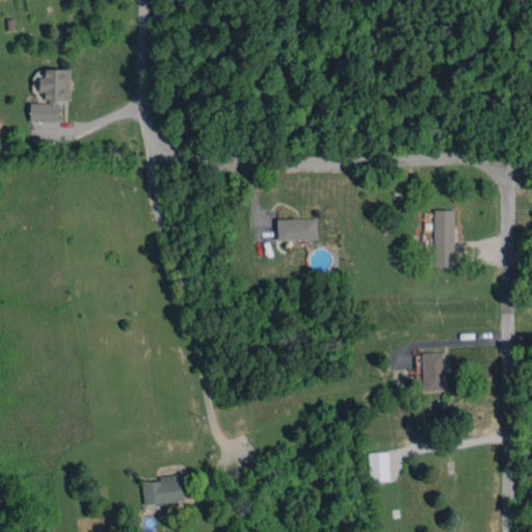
[(70,69),(45,69),(45,76),(38,76),(38,91),(45,91),(45,102),(29,102),(29,122),(58,121),(58,100),(70,100),(70,69)]
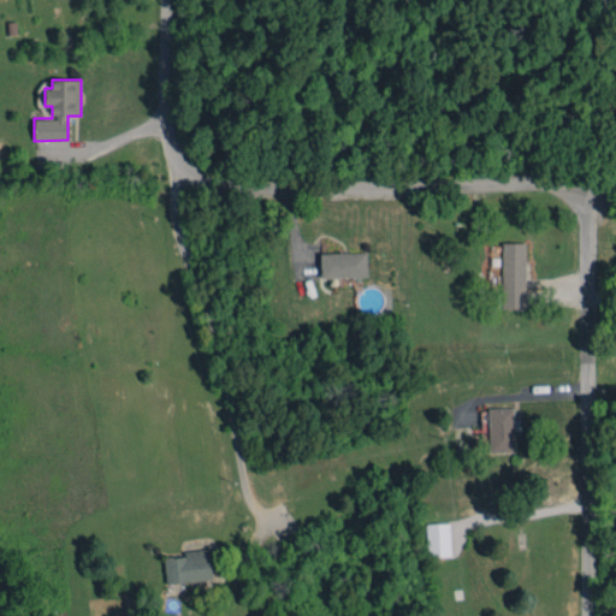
[(526,243),(502,242),(501,308),(525,308),(526,243)]
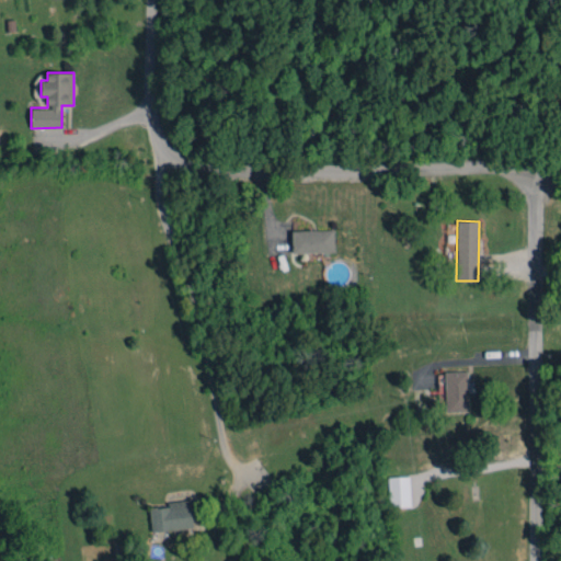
[(334,252),(333,229),(292,230),(292,253),(334,252)]
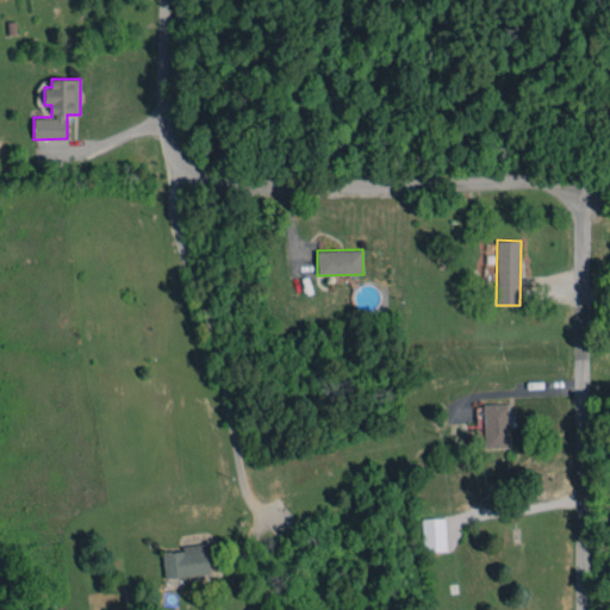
[(508,403),(483,404),(484,447),(509,447),(508,403)]
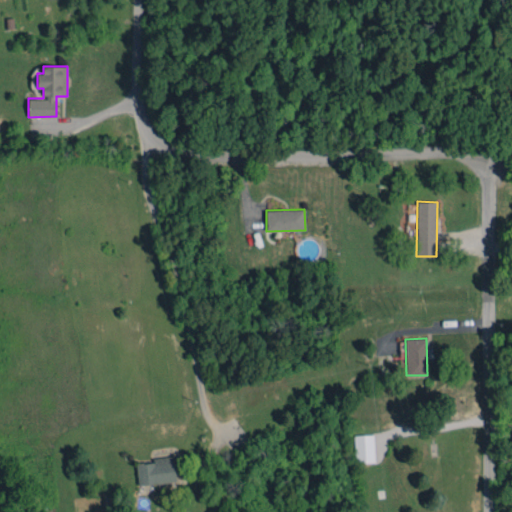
[(373,434),(355,435),(356,462),(374,462),(373,434)]
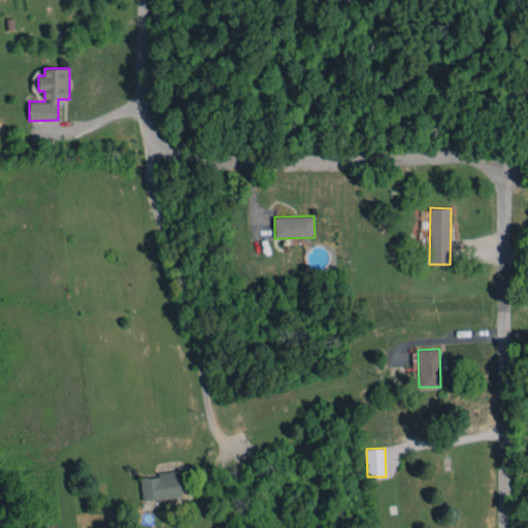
[(142,499),(180,497),(179,470),(158,471),(158,476),(141,477),(142,499)]
